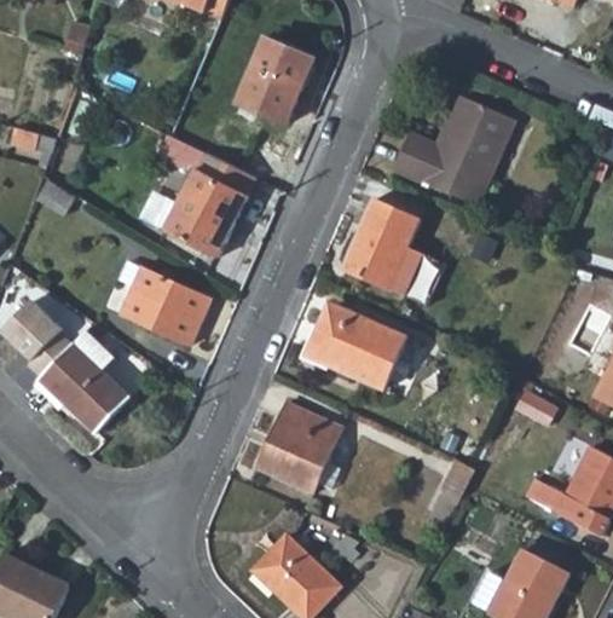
[(171,0),(220,21),(229,0),(171,0)]
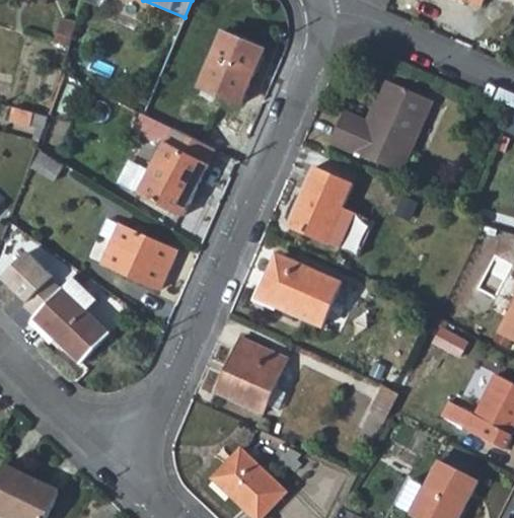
[(57,38),(72,42),(77,26),(61,22),(57,38)]
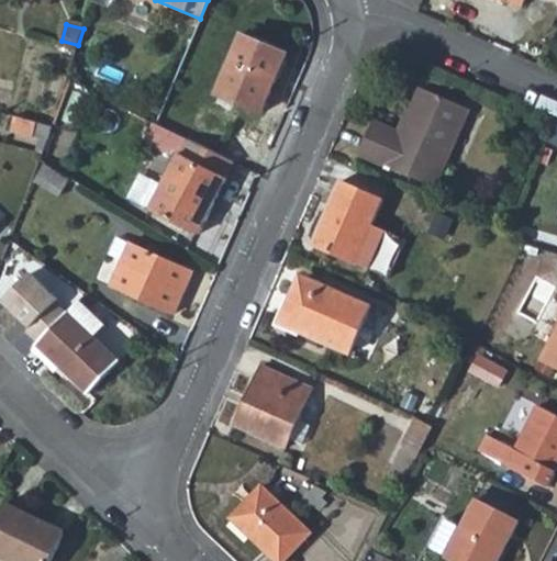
[(257,116),(282,58),(240,38),(214,98),(257,116)]
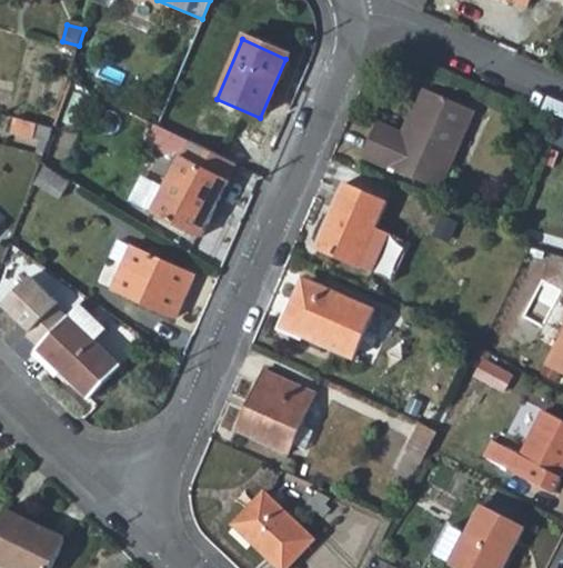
[(431,189),(468,109),(420,88),(409,113),(414,116),(404,137),(370,122),(355,155),(431,189)]
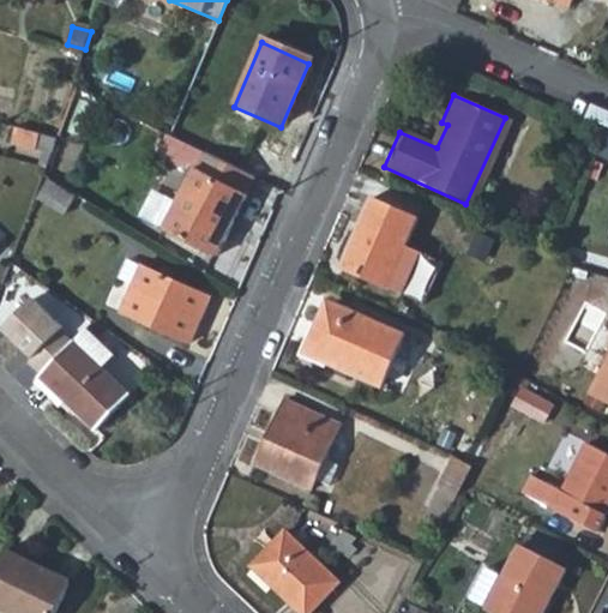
[(31,154),(36,139),(12,132),(8,146),(31,154)]
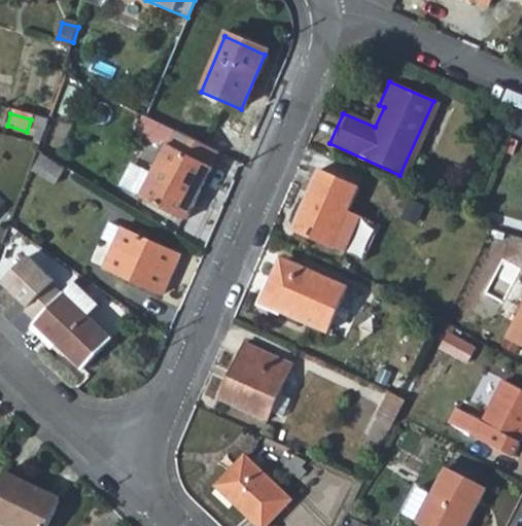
[(172,133),(167,143),(207,164),(212,153),(172,133)]
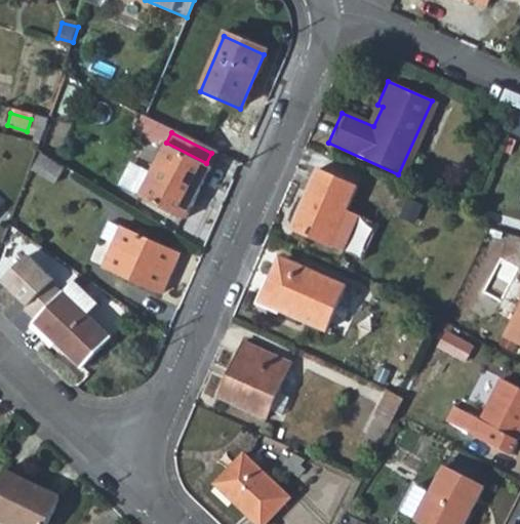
[(181,219),(209,164),(206,163),(166,143),(164,142),(136,197),(181,219)]
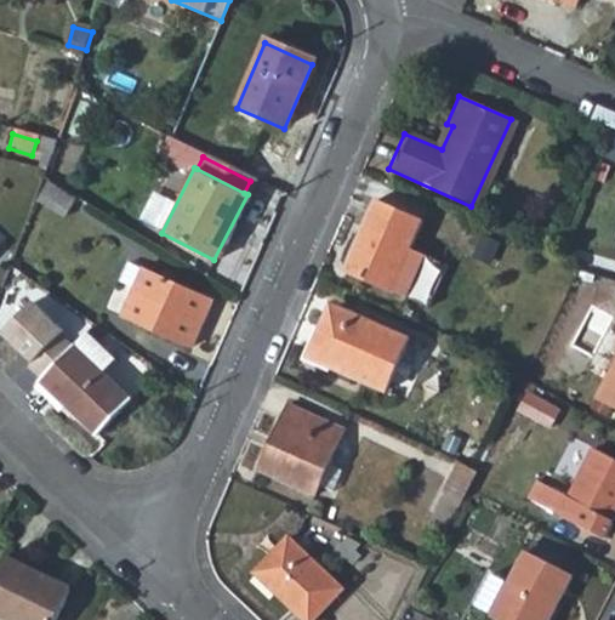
[(61,219),(70,199),(40,181),(32,204),(61,219)]
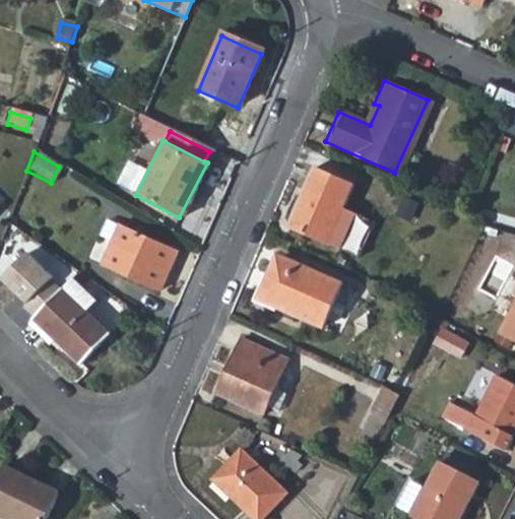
[(340,208),(350,185),(311,168),(285,224),(335,247),(349,212),(340,208)]
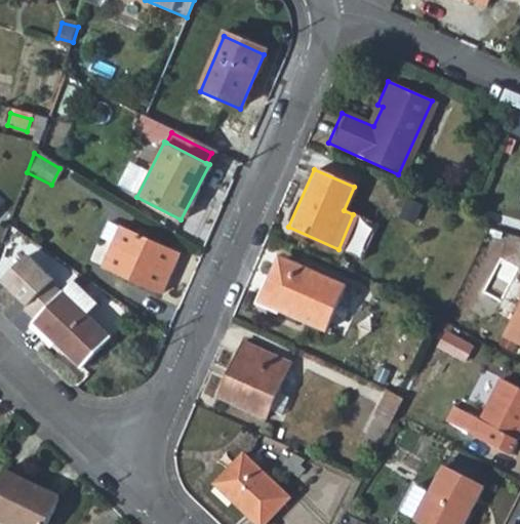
[(109,246),(116,230),(105,225),(97,242),(109,246)]
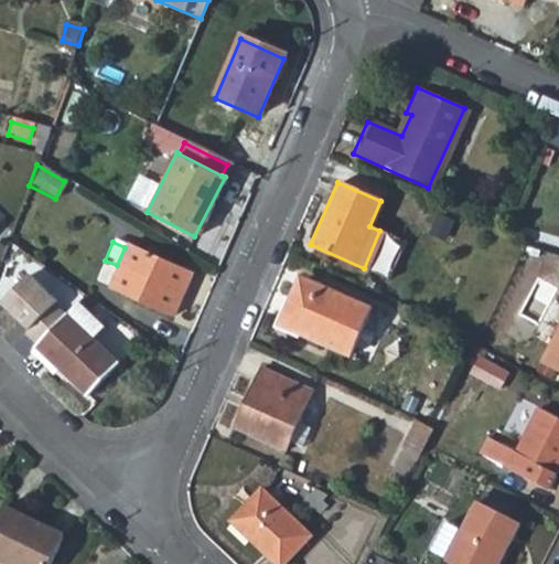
[(170,316),(189,274),(125,247),(117,265),(107,289),(170,316)]
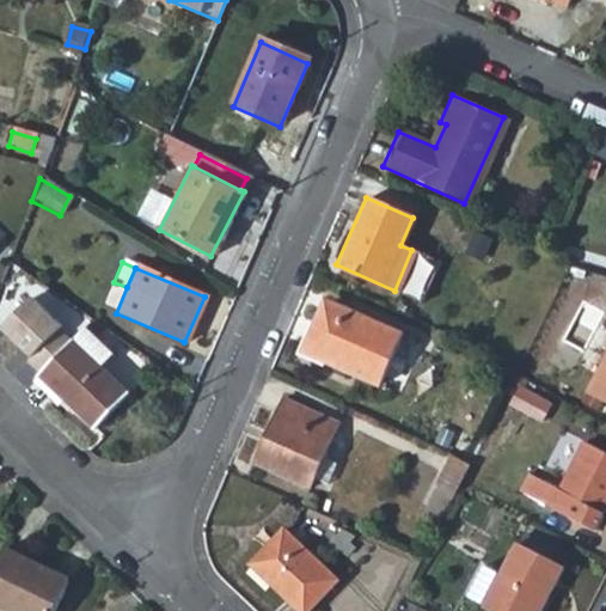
[(374,384),(398,333),(320,298),(299,350),(374,384)]
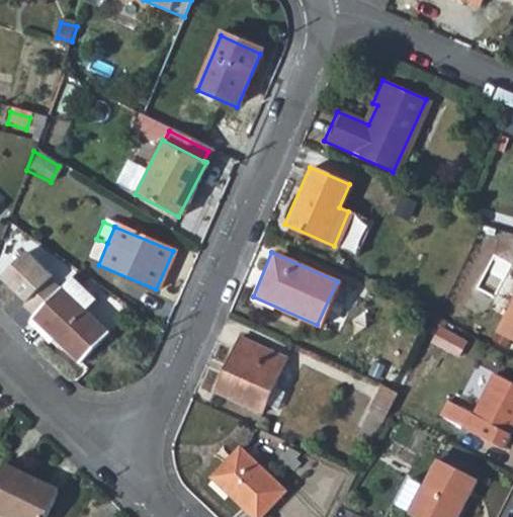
[(79,363),(105,335),(86,317),(96,306),(70,281),(31,320),(79,363)]
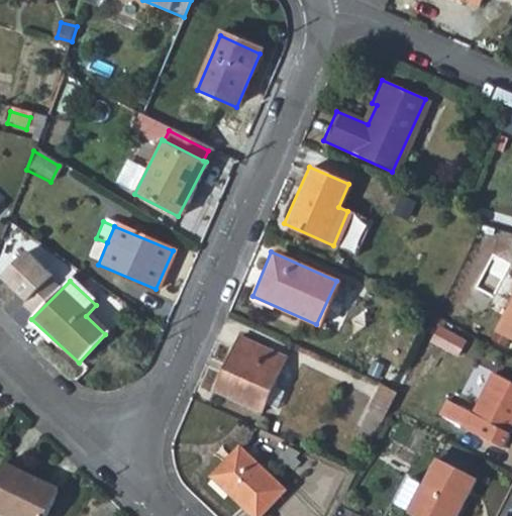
[(511,291),(493,330),(511,338),(511,291)]
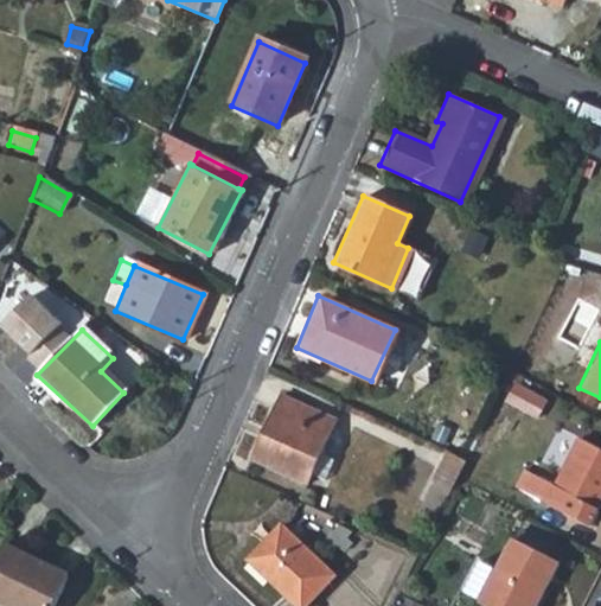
[(304,485),(332,420),(277,395),(249,459),(304,485)]
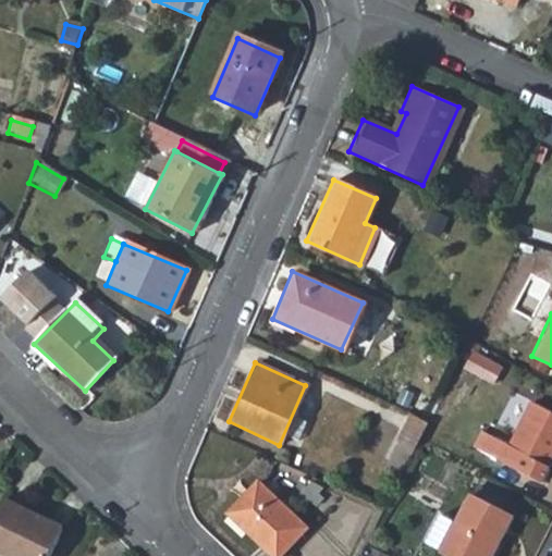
[(537,479),(551,448),(551,411),(527,399),(504,443),(476,428),(467,443),(537,479)]
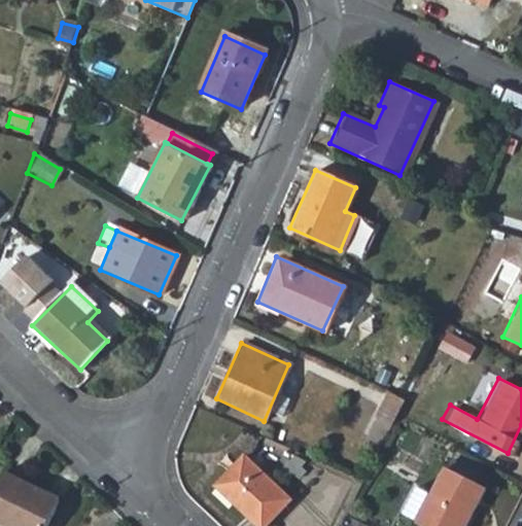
[(259,525),(287,498),(240,455),(212,484),(256,525),(259,525)]
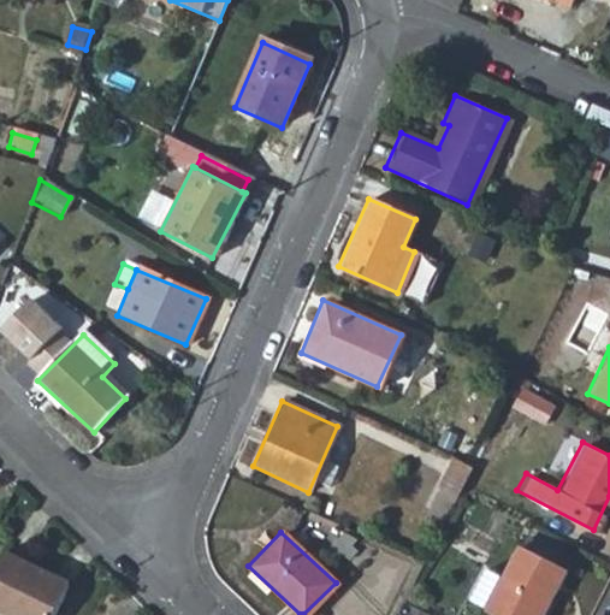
[(545,614),(568,572),(520,547),(503,578),(485,568),(469,601),(493,614),(545,614)]
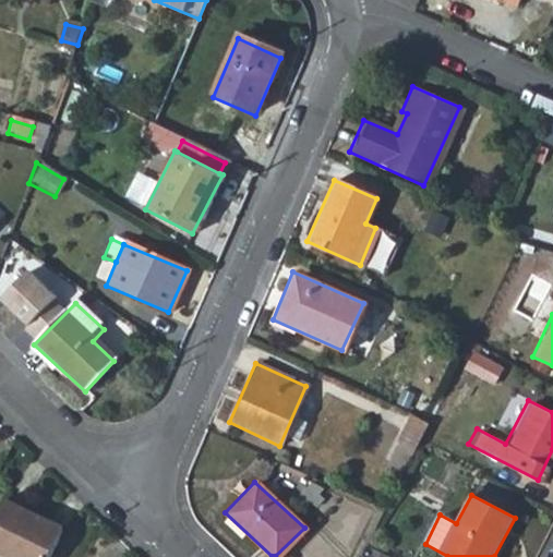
[(49,556),(60,534),(2,506),(0,510),(0,554),(4,556),(49,556)]
